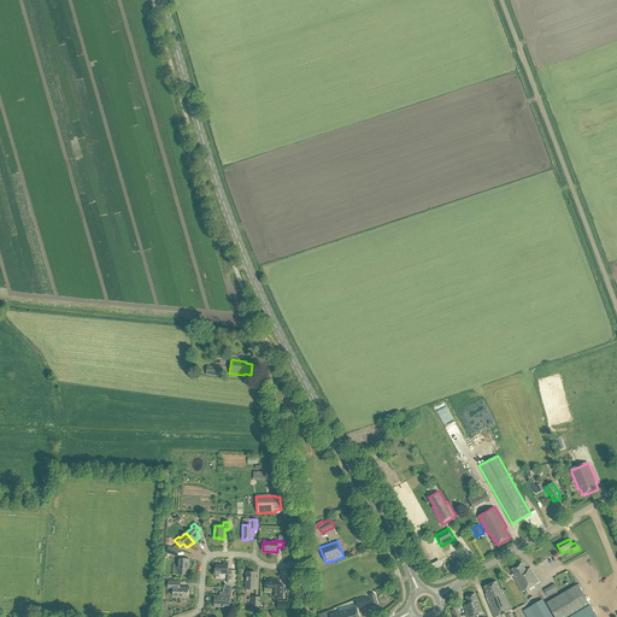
[(479,547),(482,554),(491,550),(487,542),(479,547)]
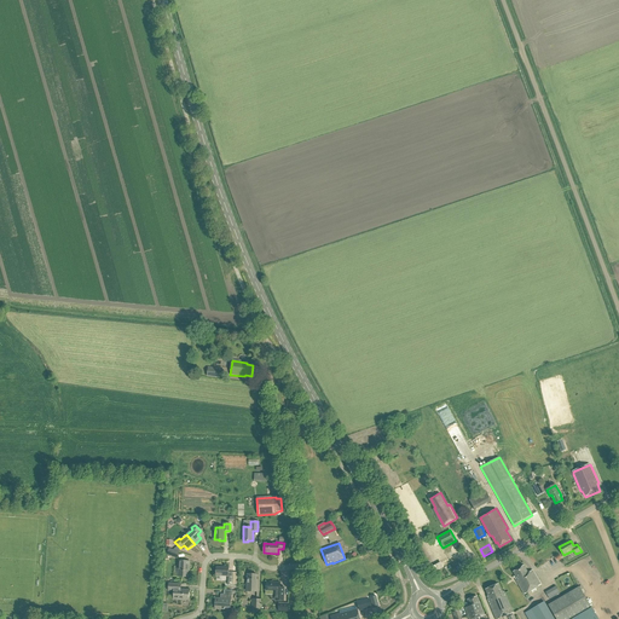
[(190,568),(190,561),(178,561),(178,577),(187,577),(189,568),(190,568)]
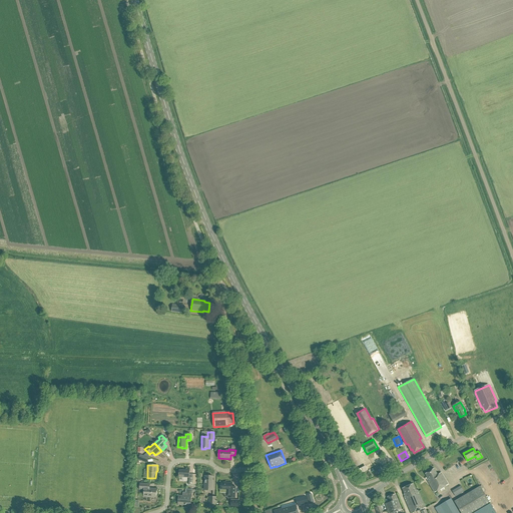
[(438,475),(434,469),(425,474),(428,479),(427,480),(434,493),(448,485),(441,473),(438,475)]
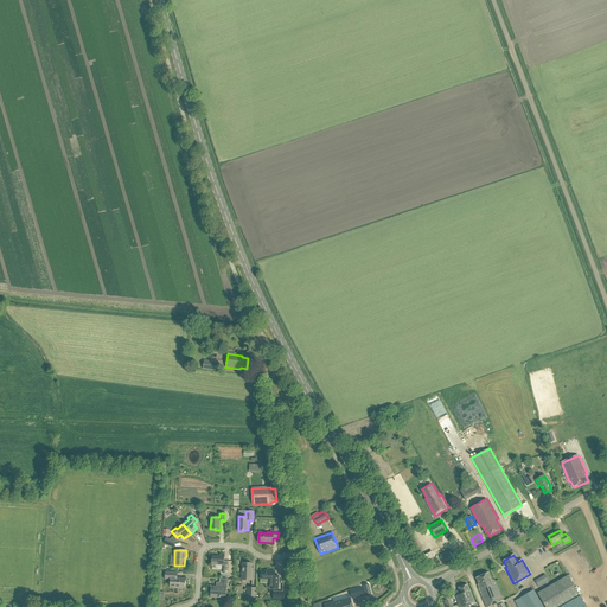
[(212,556),(212,564),(224,566),(224,574),(228,574),(229,561),(224,561),(224,556),(212,556)]
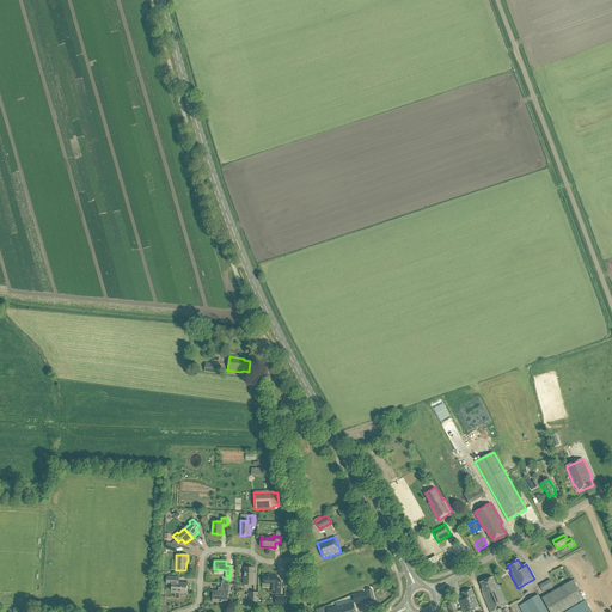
[(254,568),(244,568),(244,585),(254,586),(255,573),(254,573),(254,568)]
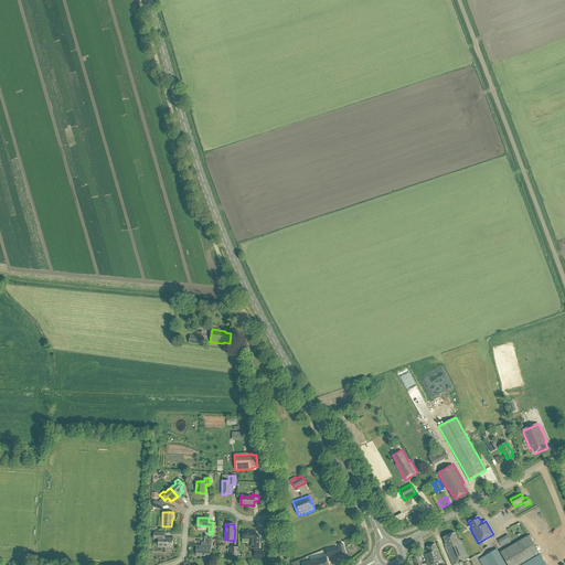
[(259,548),(259,543),(259,536),(256,536),(256,532),(243,531),(243,543),(253,543),(253,548),(259,548)]
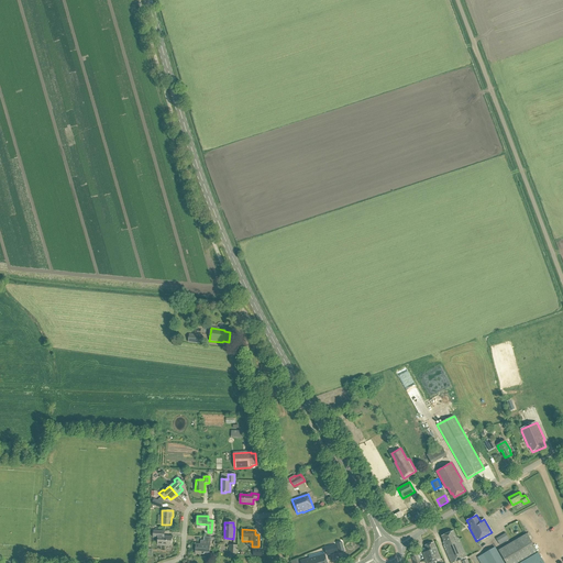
[(165,531),(153,531),(153,538),(158,538),(157,545),(170,545),(172,537),(165,536),(165,531)]
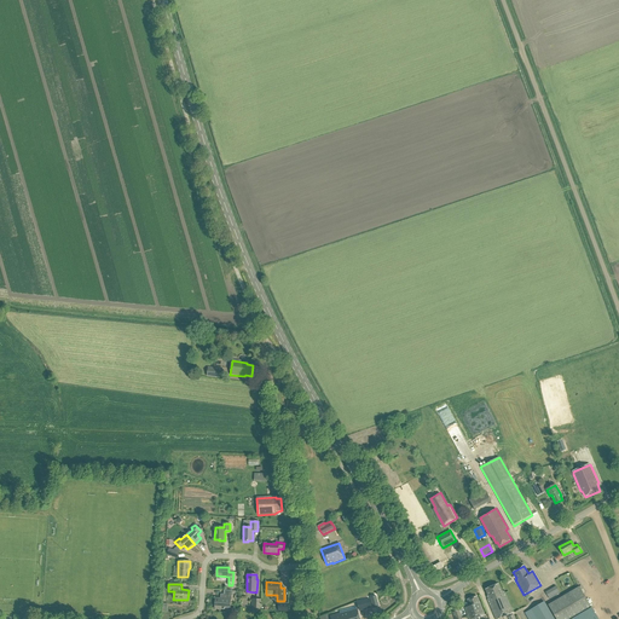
[(501,590),(498,584),(485,589),(489,596),(487,596),(489,600),(487,600),(496,618),(498,618),(513,613),(504,593),(501,590)]
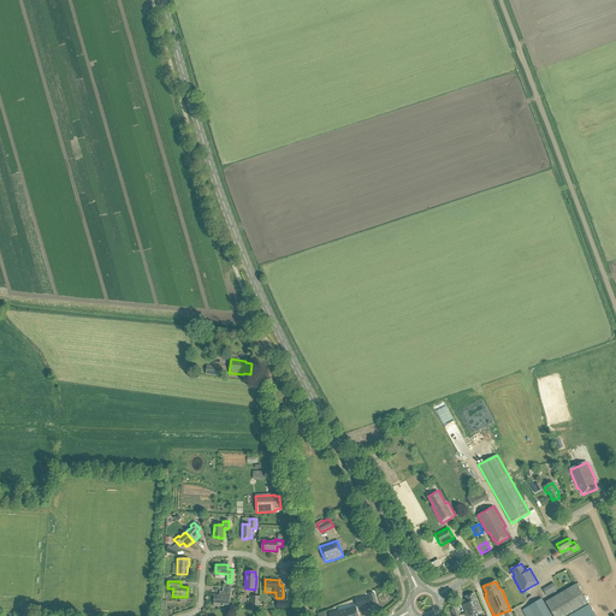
[(507,586),(516,606),(523,603),(513,582),(507,586)]
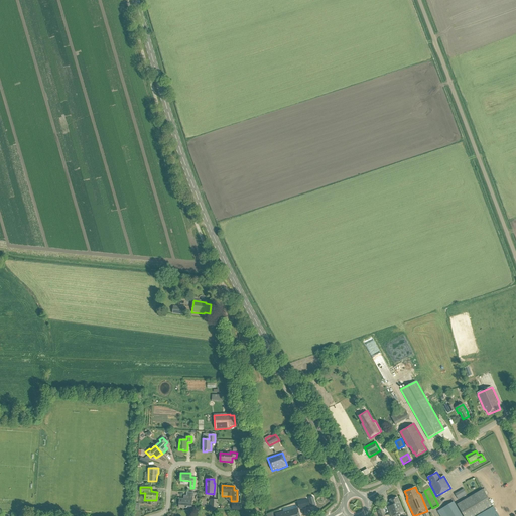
[(464,489),(455,494),(458,500),(467,495),(466,492),(464,489)]
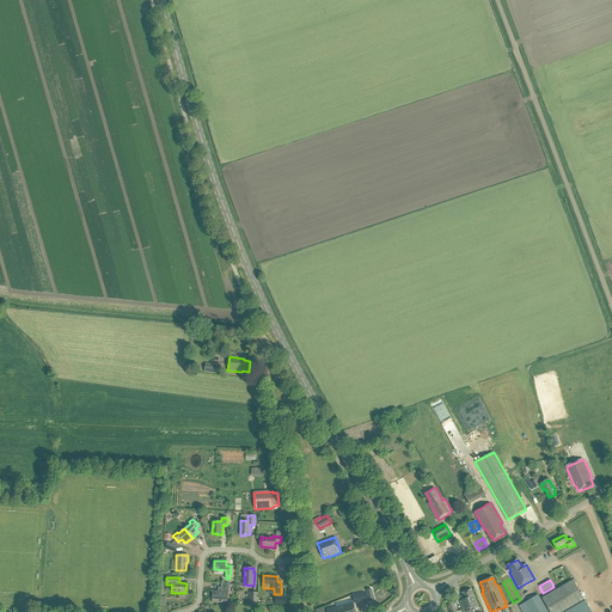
[(573,580),(568,582),(556,591),(542,598),(550,611),(565,611),(585,601),(573,580)]
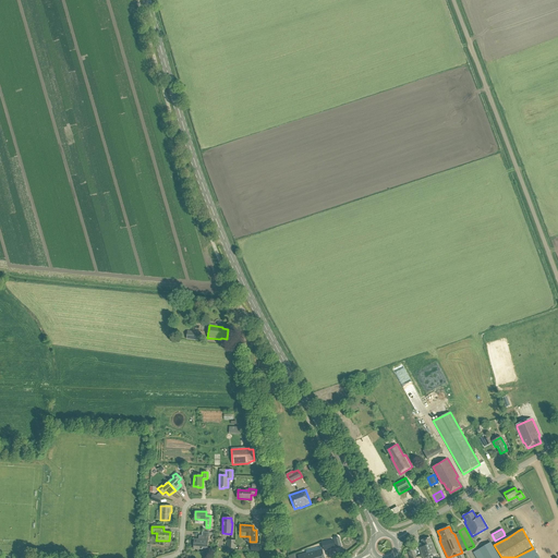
[(209,533),(203,532),(202,540),(195,540),(194,548),(207,549),(208,541),(209,533)]
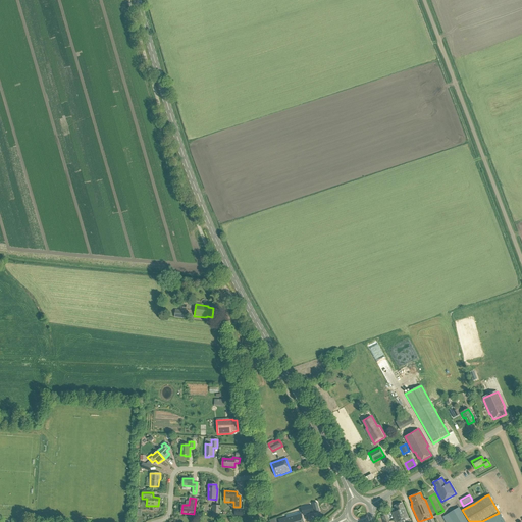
[(404,509),(402,503),(395,506),(397,511),(393,513),(395,521),(400,521),(409,519),(405,508),(404,509)]
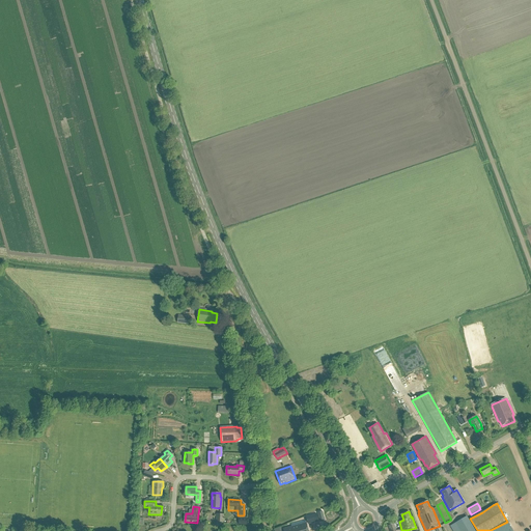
[(319,521),(317,513),(306,516),(308,524),(319,521)]
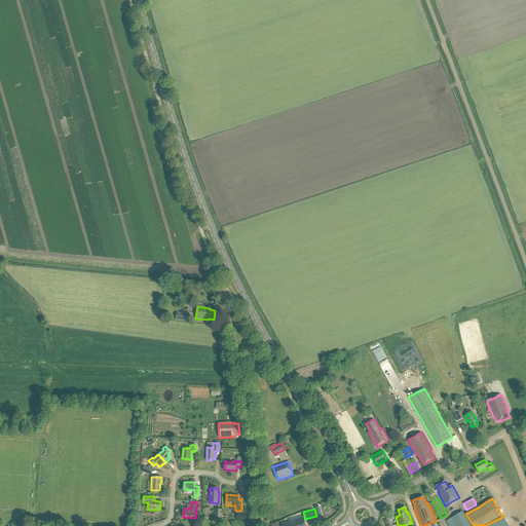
[(452,518),(451,518),(456,525),(471,525),(462,512),(452,518)]
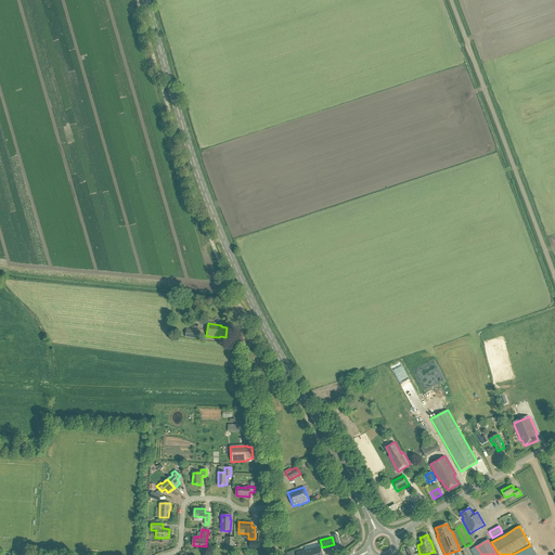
[(322,554),(320,546),(319,547),(318,543),(305,547),(306,551),(296,553),(296,554),(322,554)]
